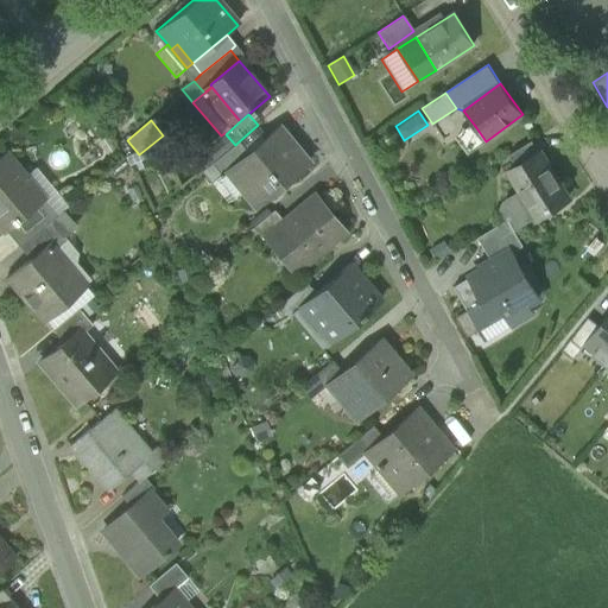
[(267,137),(258,125),(238,143),(247,153),(267,137)]
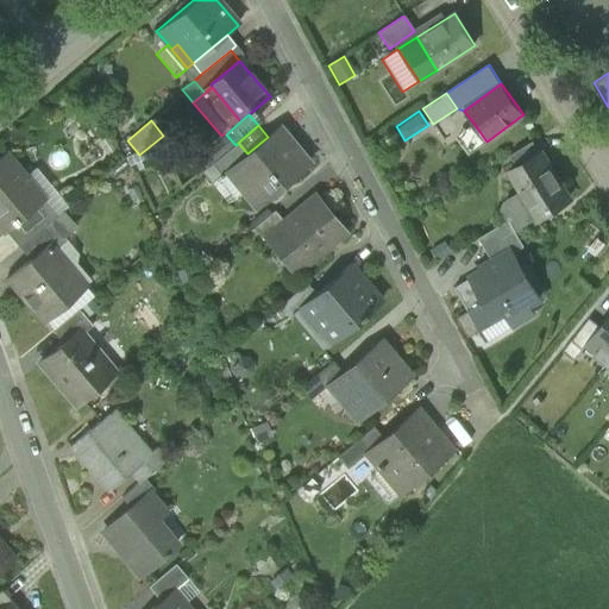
[(470,154),(487,142),(476,126),(458,138),(470,154)]
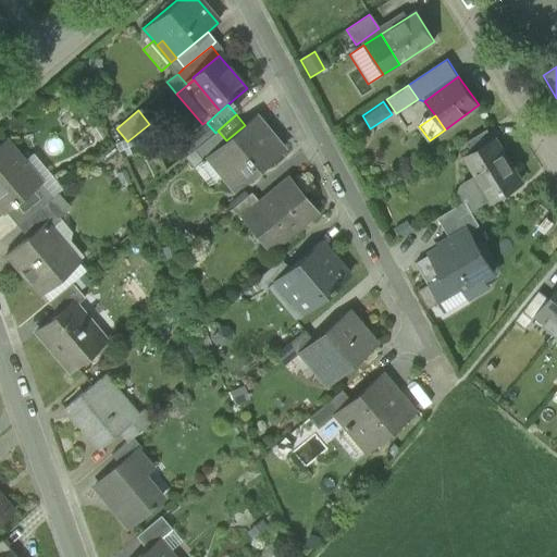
[(222,173),(235,189),(282,150),(255,116),(245,125),(226,140),(208,157),(209,158),(211,156),(224,171),(222,173)]
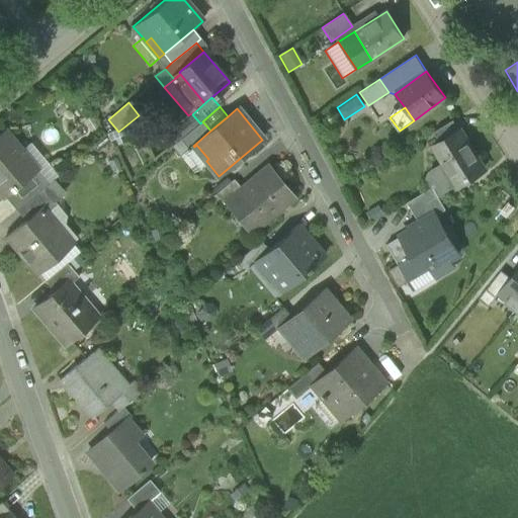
[(175,126),(184,137),(200,123),(192,114),(191,113),(188,115),(175,126)]
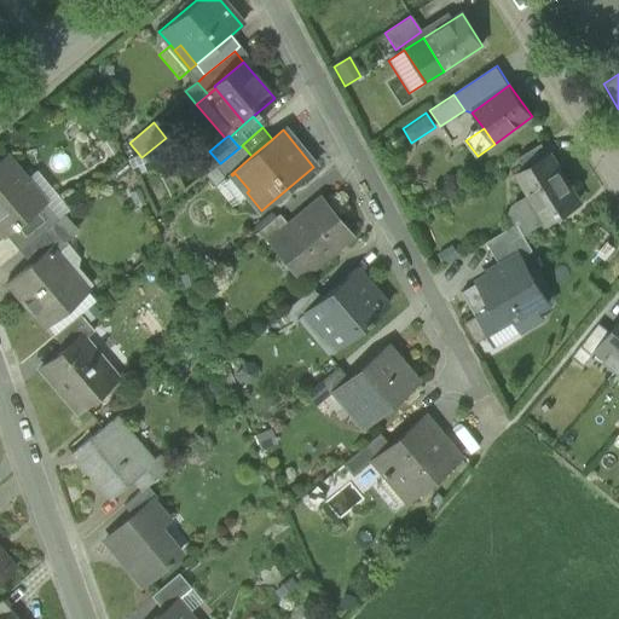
[(519,158),(527,172),(550,157),(542,144),(519,158)]
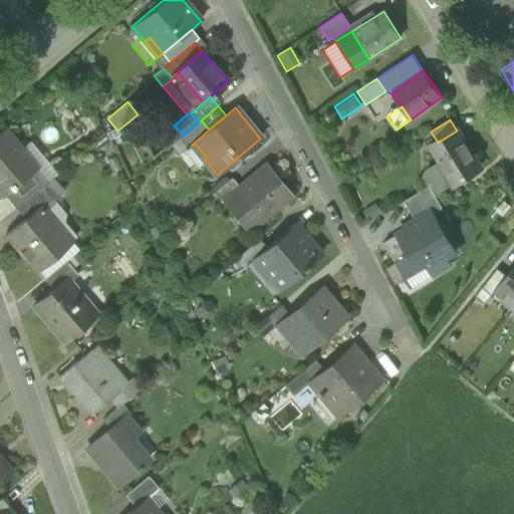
[(201,120),(199,122),(183,136),(179,139),(188,150),(193,146),(192,145),(209,130),(201,120)]
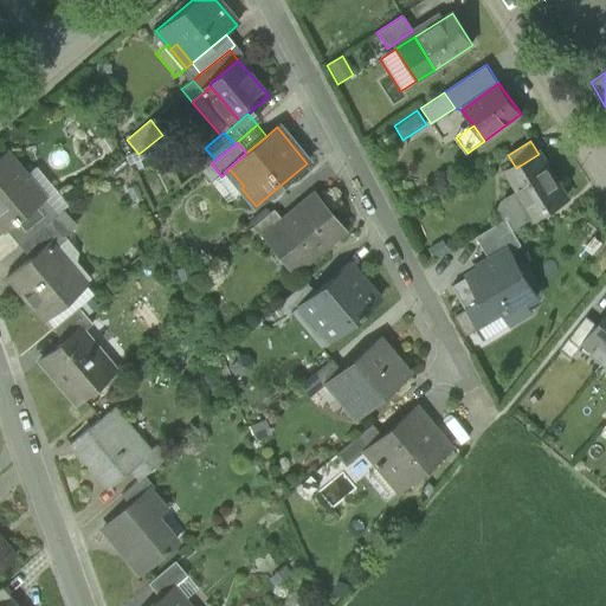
[(200,173),(211,163),(216,160),(205,148),(191,160),(200,173)]
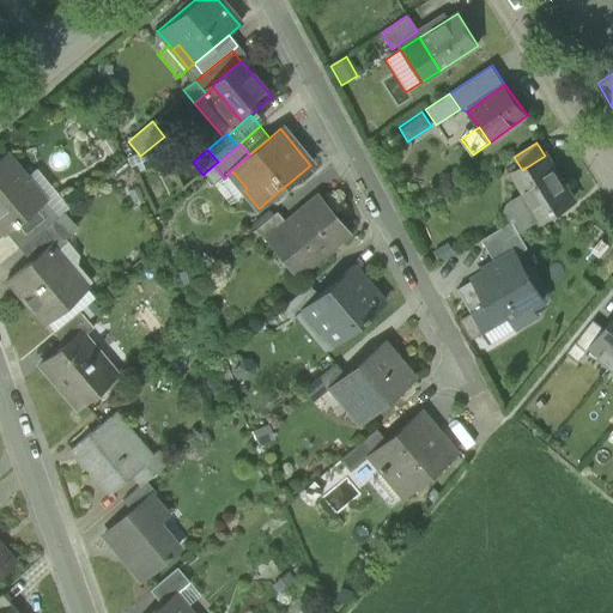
[(0,158),(0,226),(5,234),(37,207),(24,190),(29,184),(24,178),(4,155),(0,158)]
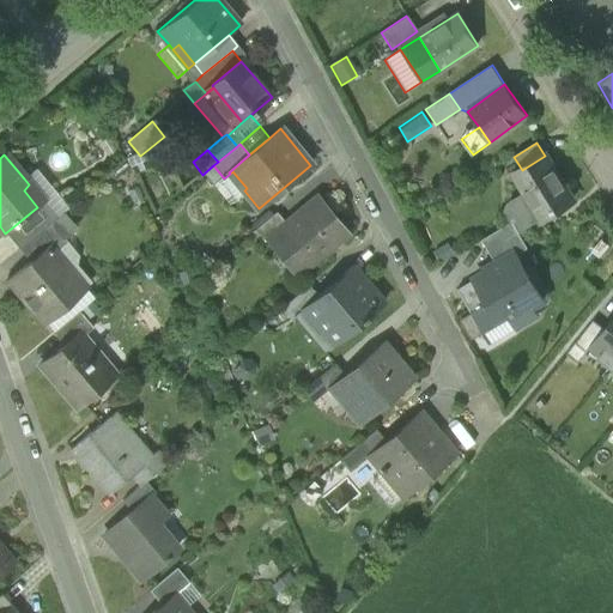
[(525,192),(541,220),(574,200),(546,155),(545,156),(522,170),(514,175),(525,192)]
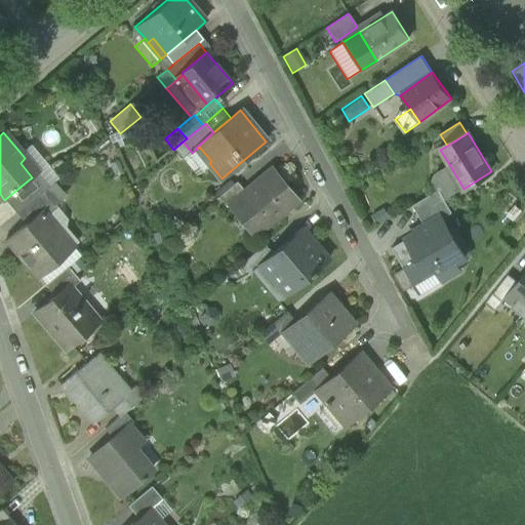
[(31,146),(21,153),(25,158),(37,172),(32,177),(43,191),(54,182),(58,178),(31,146)]
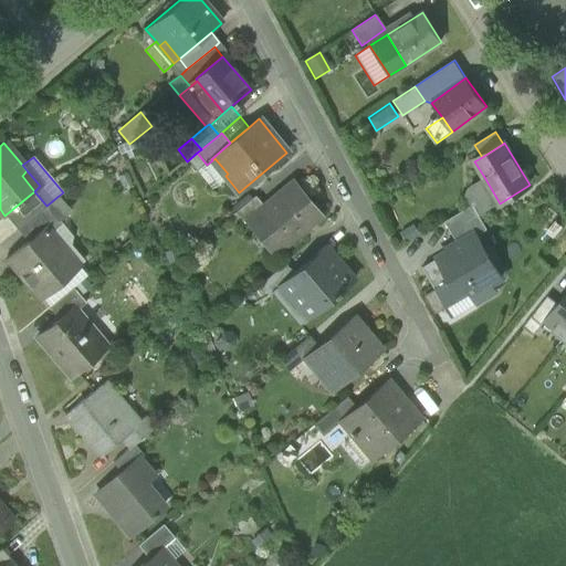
[(215,158),(212,160),(226,176),(228,174),(215,158)]
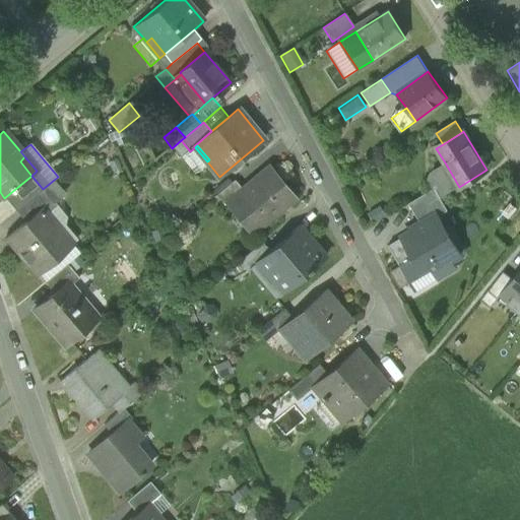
[(195,147),(190,151),(182,158),(194,172),(207,161),(195,147)]
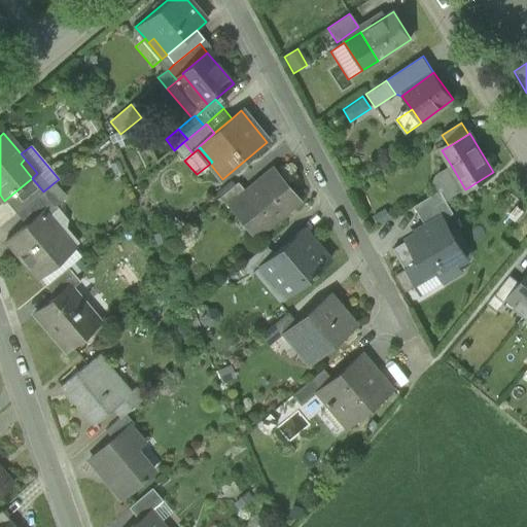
[(37,173),(25,159),(21,164),(32,178),(37,173)]
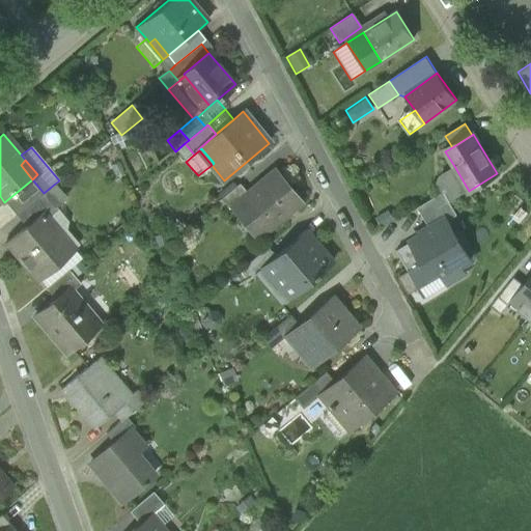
[(449,202),(469,191),(454,166),(441,174),(438,178),(439,183),(444,192),(449,202)]
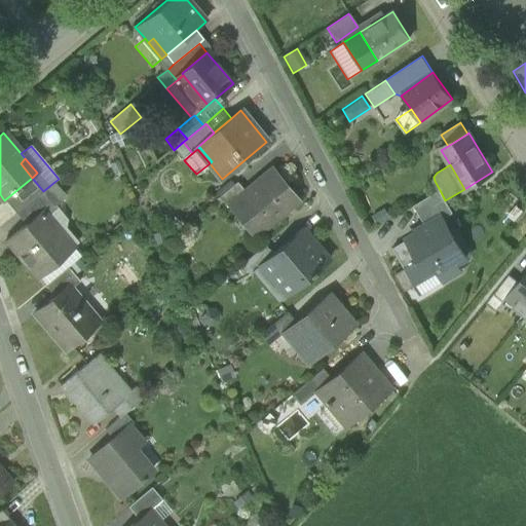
[(229,205),(255,237),(298,201),(271,170),(245,192),(229,205)]
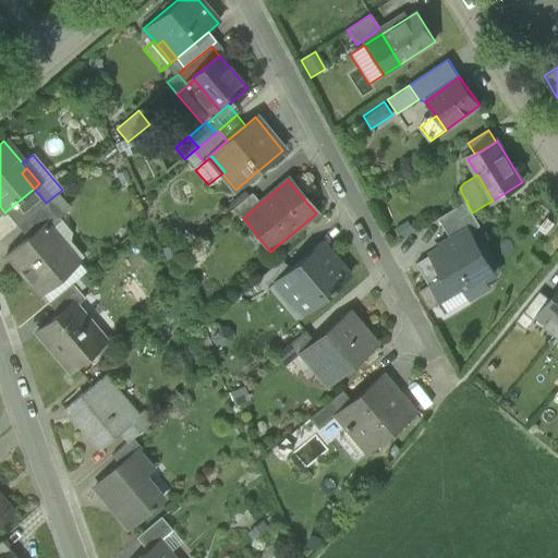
[(4,213),(17,227),(41,207),(46,203),(34,189),(4,213)]
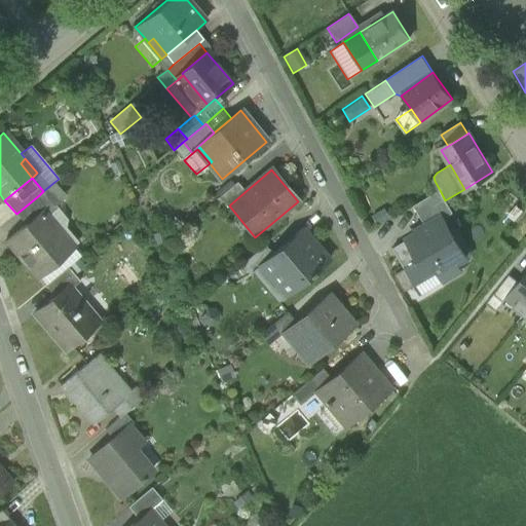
[(67,196),(54,182),(43,191),(39,195),(49,208),(44,212),(74,247),(79,242),(67,227),(68,219),(55,204),(67,196)]
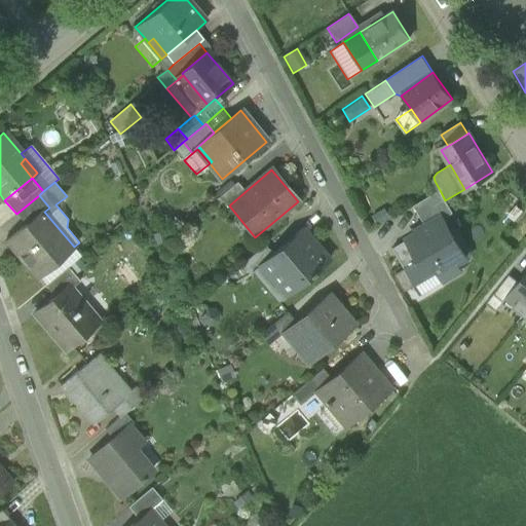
[(219,197),(227,208),(229,205),(245,192),(237,183),(219,197)]
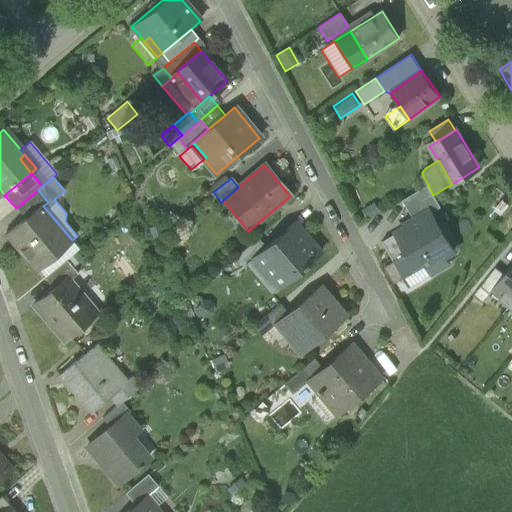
[(403,200),(415,221),(430,212),(431,213),(441,207),(433,195),(428,185),(403,200)]
